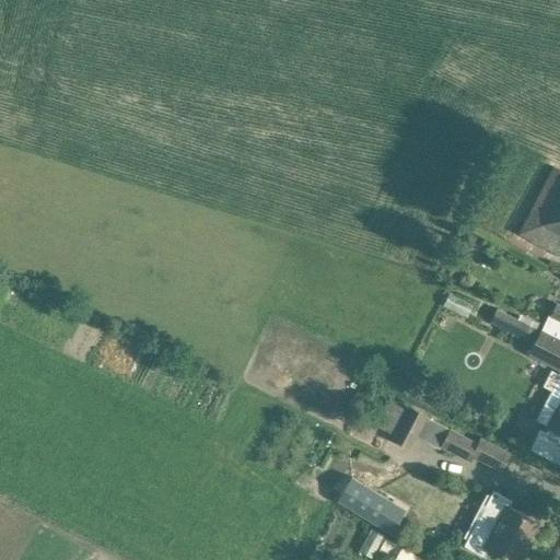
[(559,172),(552,168),(517,234),(559,256),(559,172)]
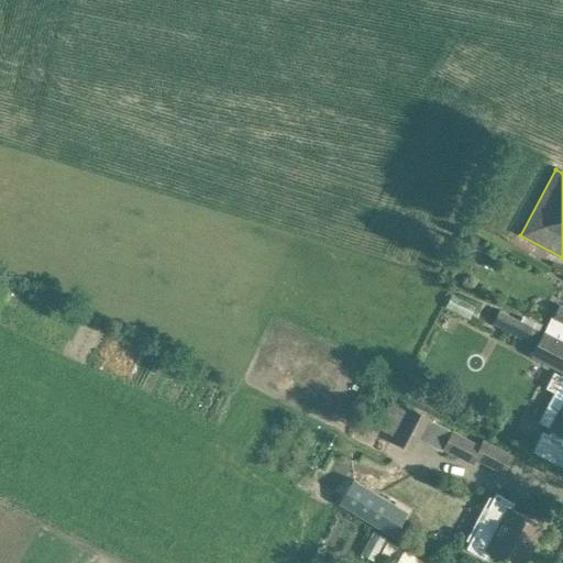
[(562,306),(561,305),(553,318),(562,322),(562,306)]
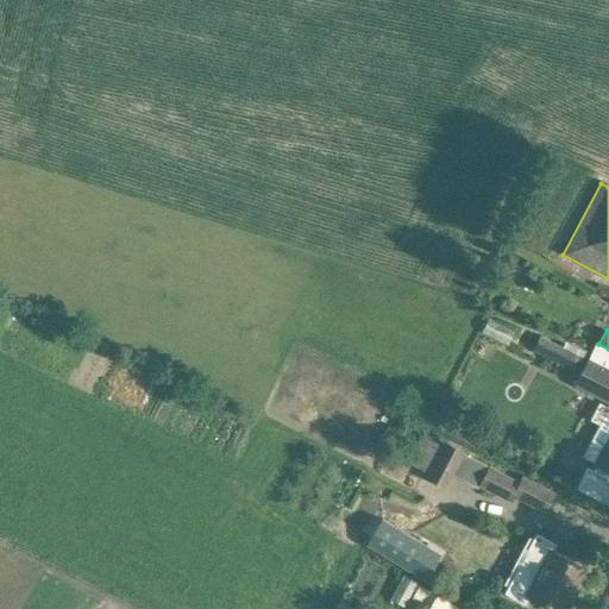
[(531,353),(573,375),(585,352),(567,343),(564,350),(539,337),(531,353)]
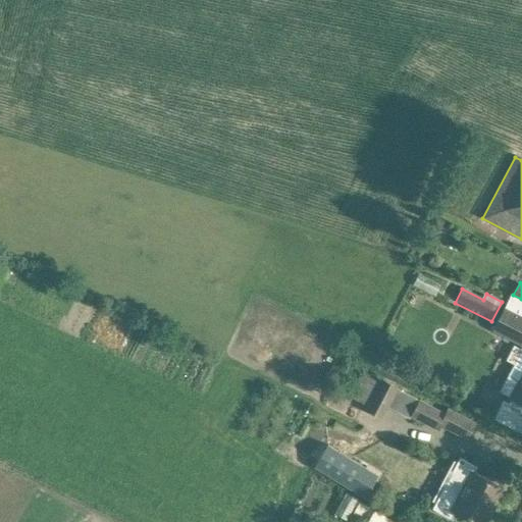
[(521,303),(510,298),(504,308),(521,317),(521,345),(521,346),(520,350),(521,350),(521,303)]
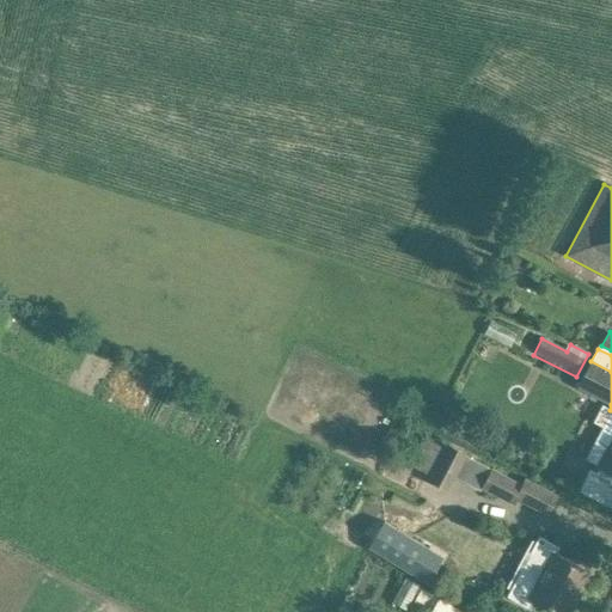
[(611,404),(611,372),(591,361),(577,387),(611,405),(611,404)]
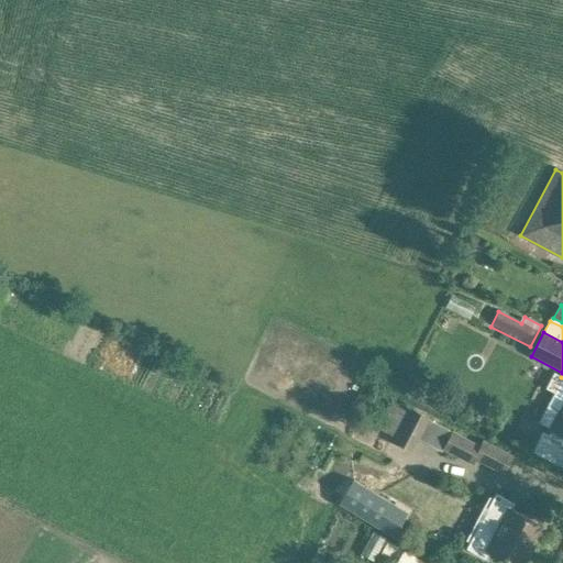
[(539,422),(562,434),(562,377),(561,377),(553,373),(545,388),(562,397),(562,407),(561,412),(548,405),(539,422)]
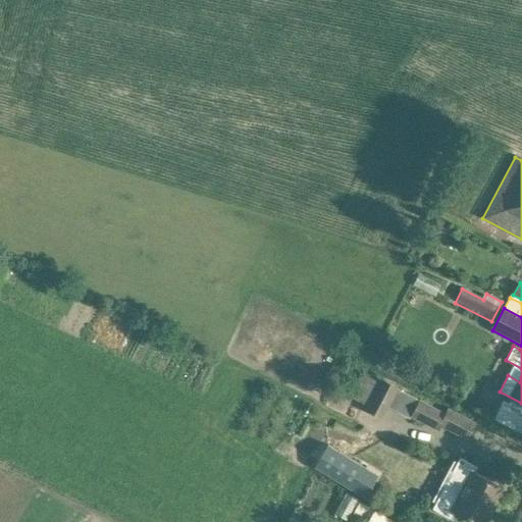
[(365,410),(376,415),(382,404),(387,407),(397,388),(379,380),(365,410)]
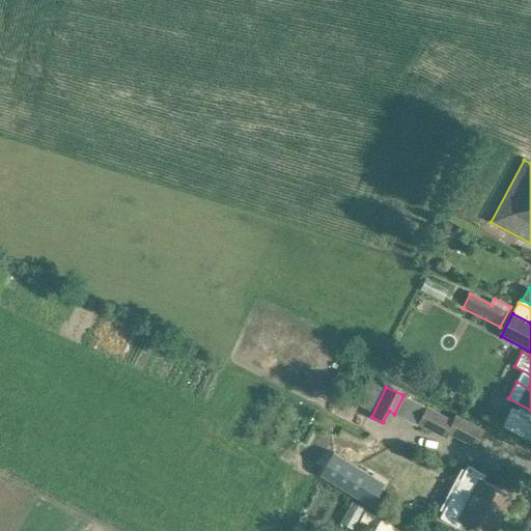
[(483,430),(455,415),(452,420),(425,408),(417,424),(445,438),(448,432),(474,447),(483,430)]
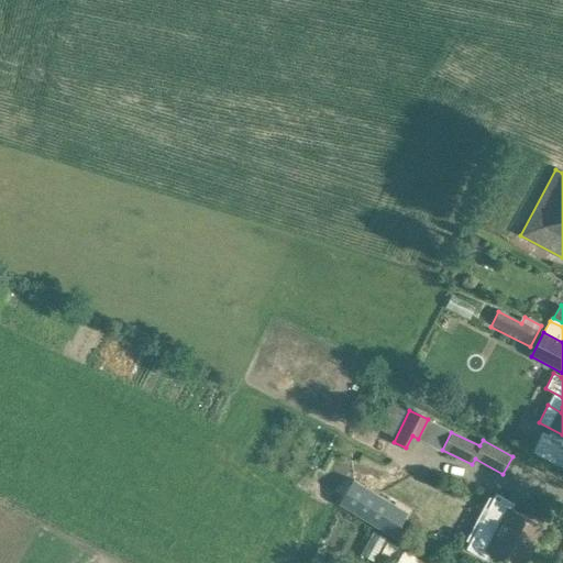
[(545,438),(540,435),(530,455),(562,471),(562,468),(562,441),(548,433),(545,438)]
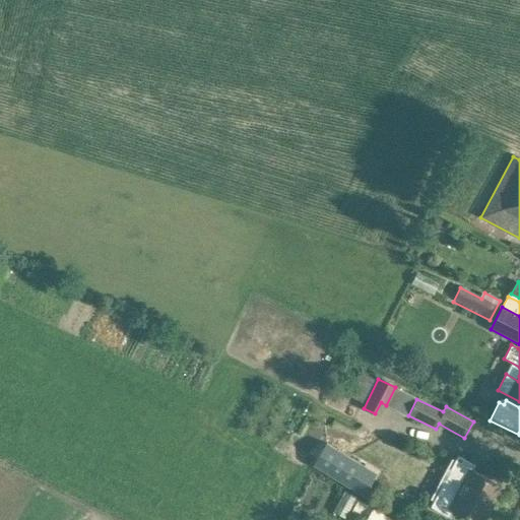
[(326,444),(313,465),(350,489),(365,466),(326,444)]
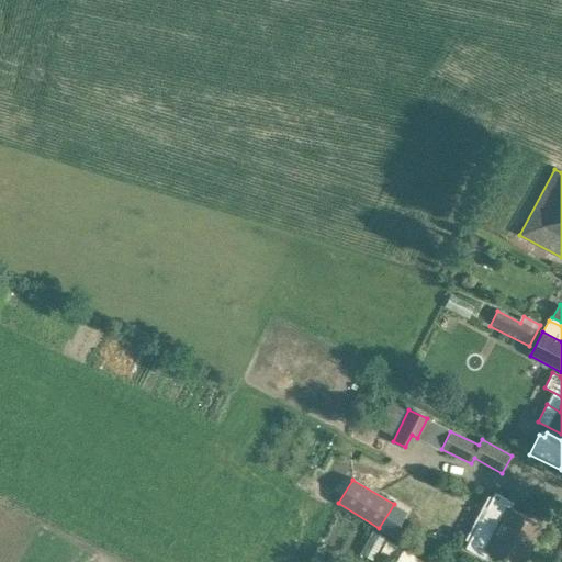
[(483,527),(478,524),(465,548),(484,558),(485,557),(483,555),(486,549),(510,561),(521,561),(528,550),(525,549),(538,524),(508,508),(512,503),(513,504),(514,502),(494,492),(486,507),(492,510),(483,527)]
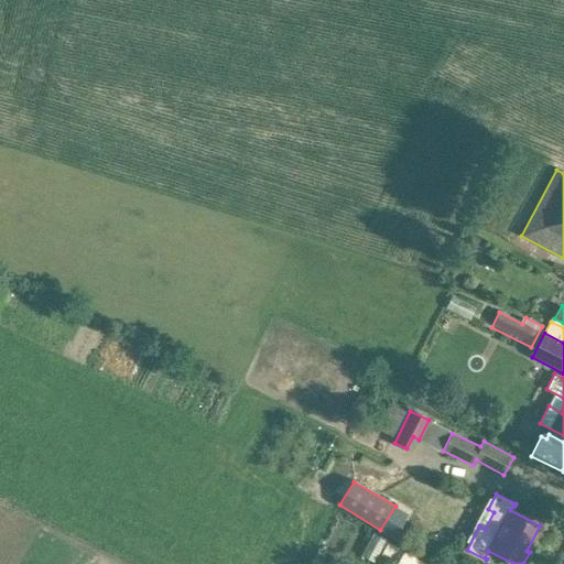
[(427,563),(404,551),(396,563),(427,563)]
